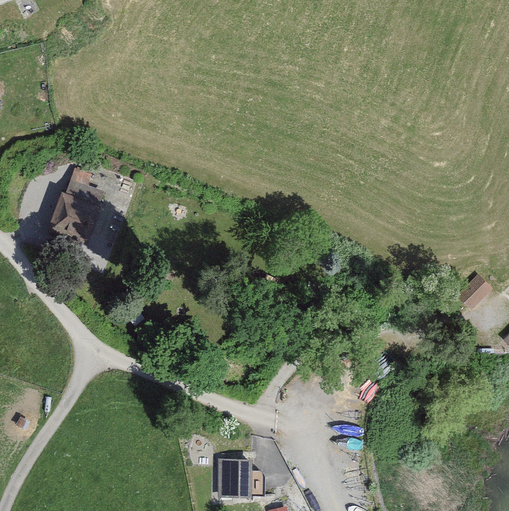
[(101,191),(71,179),(63,198),(59,196),(46,229),(85,244),(98,210),(94,208),(101,191)]
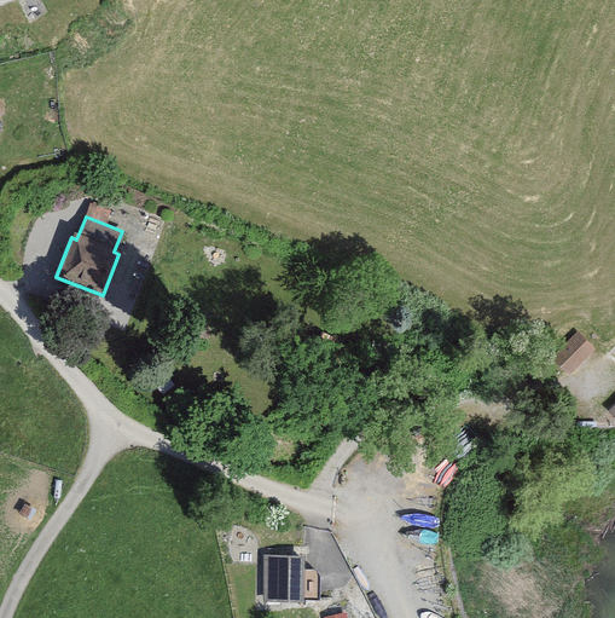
[(596,348),(578,330),(551,356),(568,374),(596,348)]
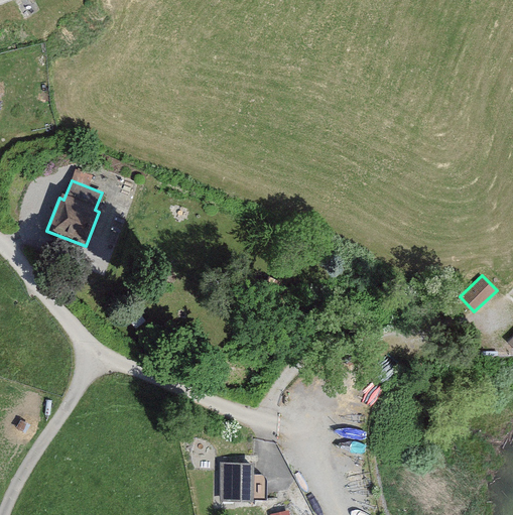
[(353,351),(332,357),(335,367),(356,360),(353,351)]
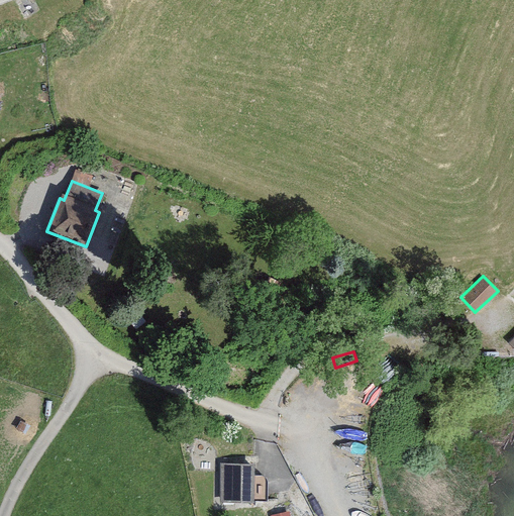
[(249,500),(250,466),(221,466),(221,500),(249,500)]
